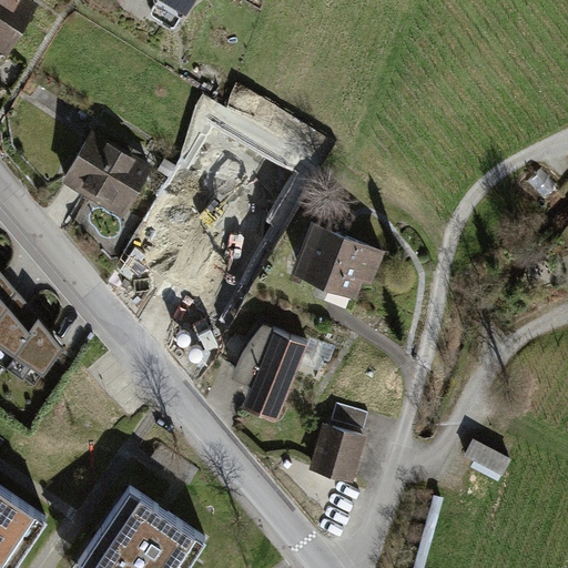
[(38,11),(18,0),(0,0),(0,59),(8,64),(38,11)]
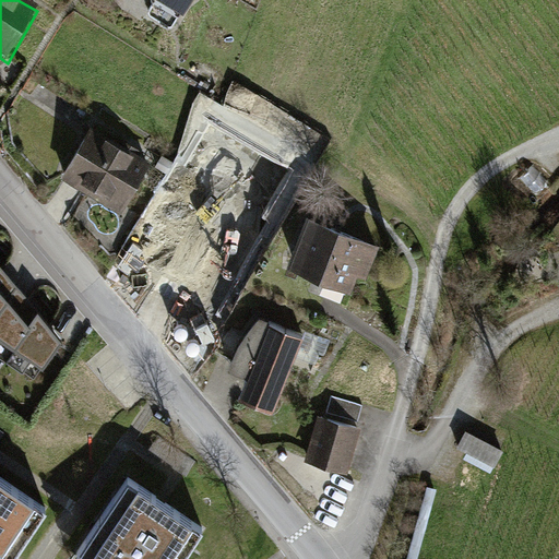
[(203,0),(142,0),(190,25),(203,0)]
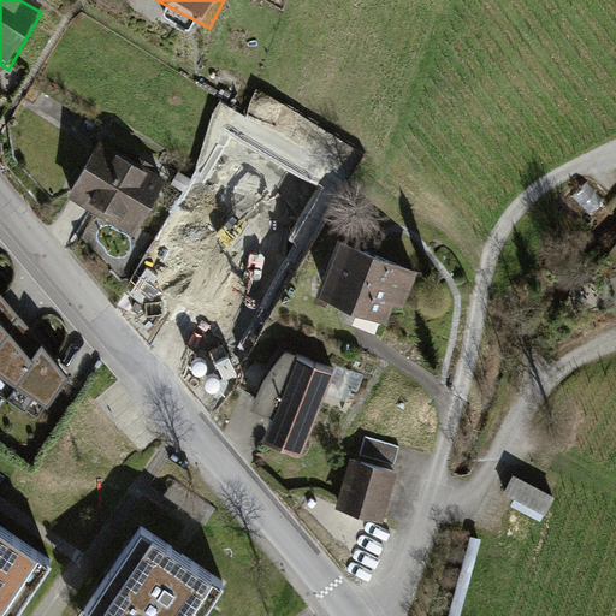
[(166,179),(101,141),(70,194),(135,232),(166,179)]
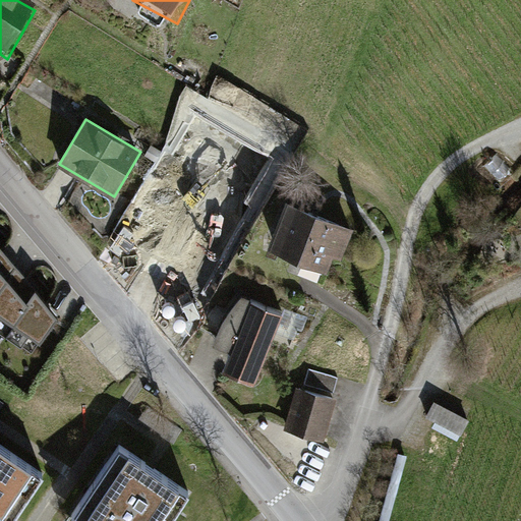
[(215,174),(177,166),(145,222),(141,235),(175,254),(199,212),(241,221),(245,200),(248,195),(253,170),(221,164),(215,174)]
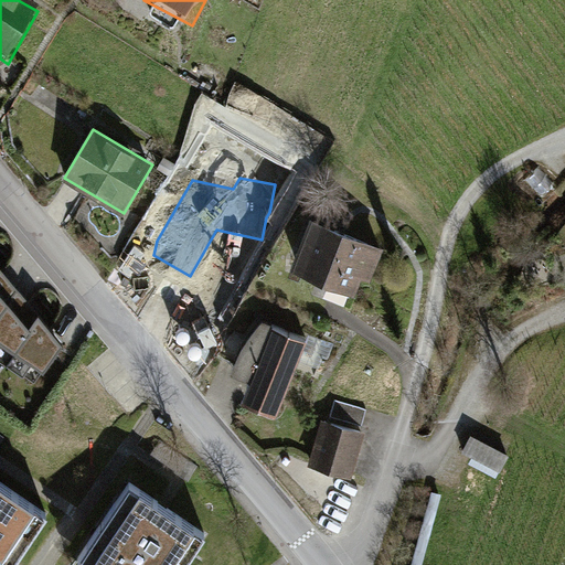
[(381,249),(310,219),(290,263),(361,295),(381,249)]
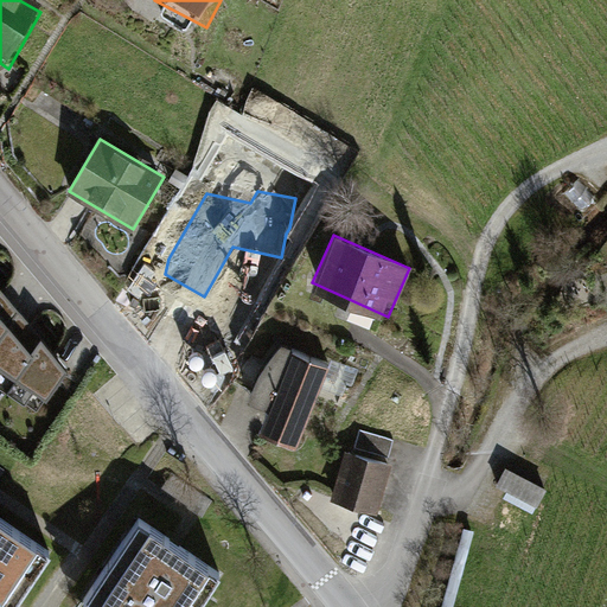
[(68,364),(0,282),(0,378),(38,407),(68,364)]
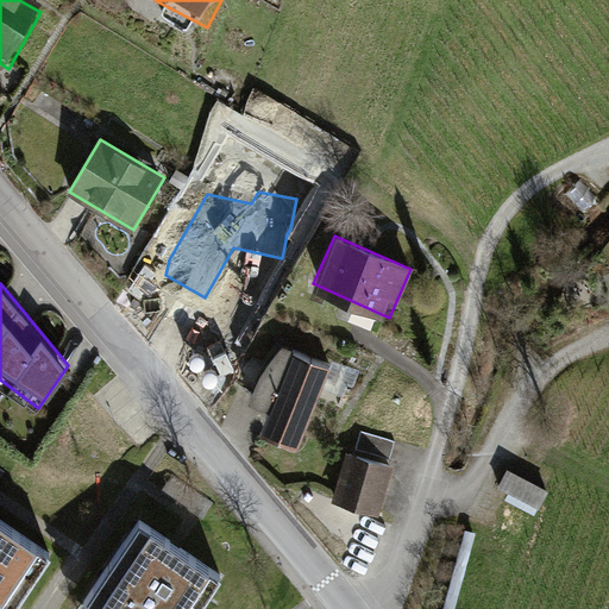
[(328,365),(283,343),(261,369),(246,399),(265,407),(257,429),(296,446),(328,365)]
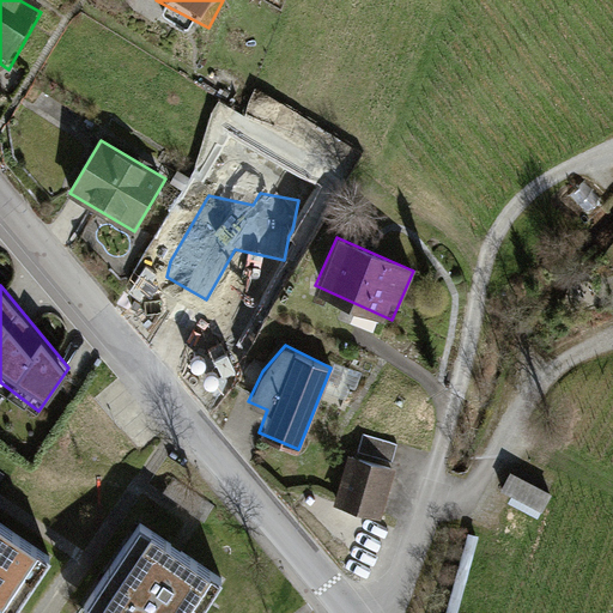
[(363,434),(358,451),(393,462),(399,444),(363,434)]
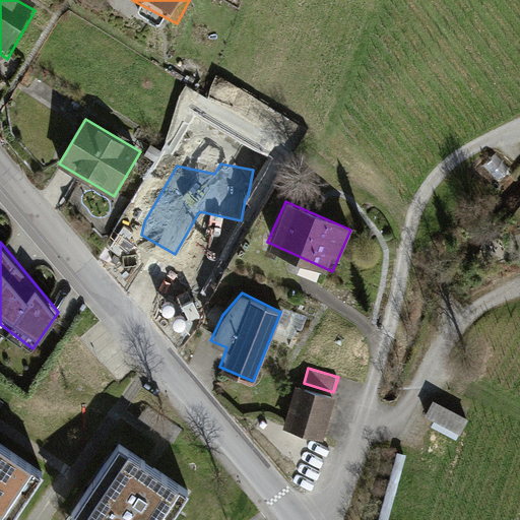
[(336,398),(296,387),(286,421),(283,430),(324,441),(336,398)]
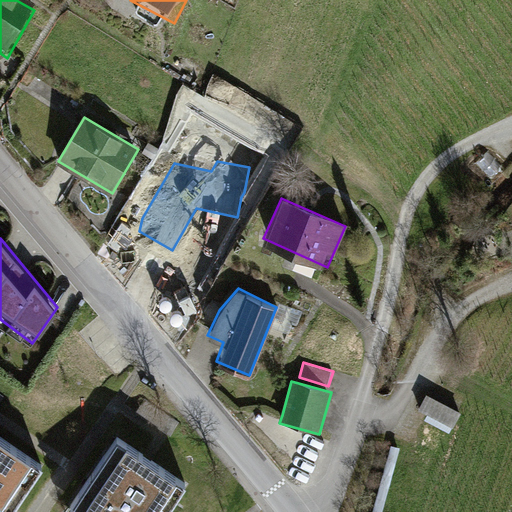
[(461,413),(426,395),(418,410),(453,429),(461,413)]
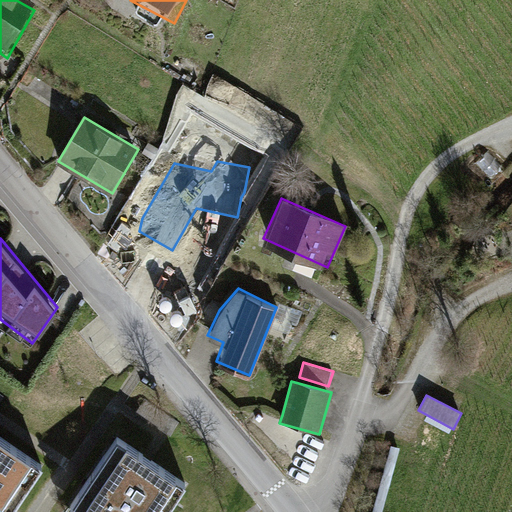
[(0,434),(0,511),(25,511),(53,470),(0,434)]
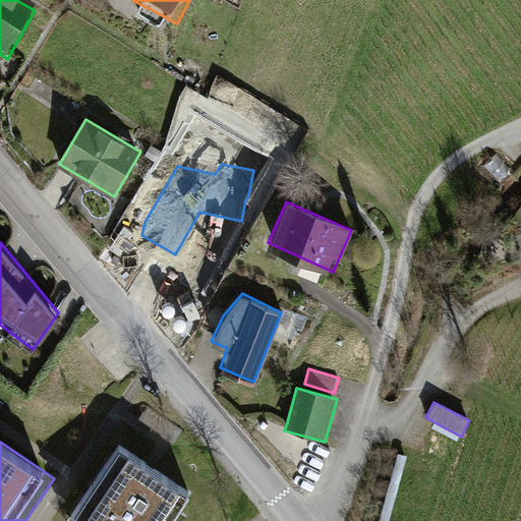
[(149,467),(129,454),(81,520),(182,520),(196,501),(149,467)]
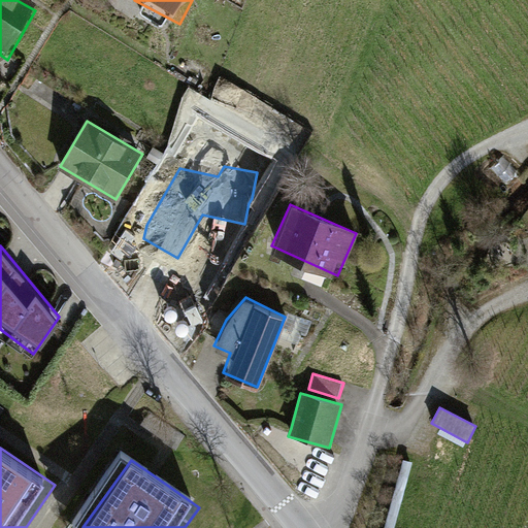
[(394,527),(413,463),(403,460),(385,527),(394,527)]
